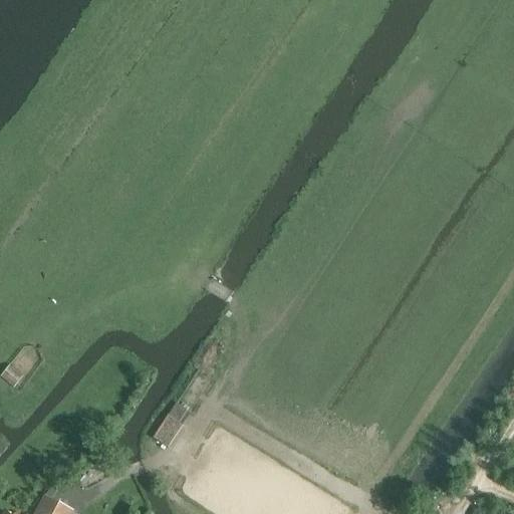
[(9,365),(0,376),(13,388),(22,376),(9,365)]
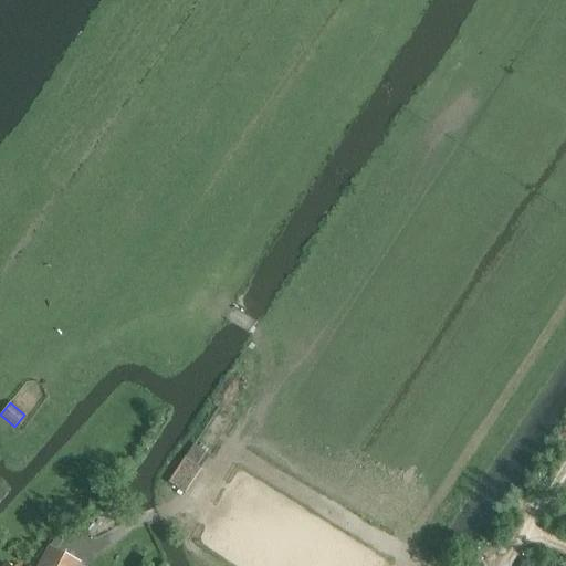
[(182,459),(167,483),(189,496),(205,473),(201,470),(185,460),(182,459)]
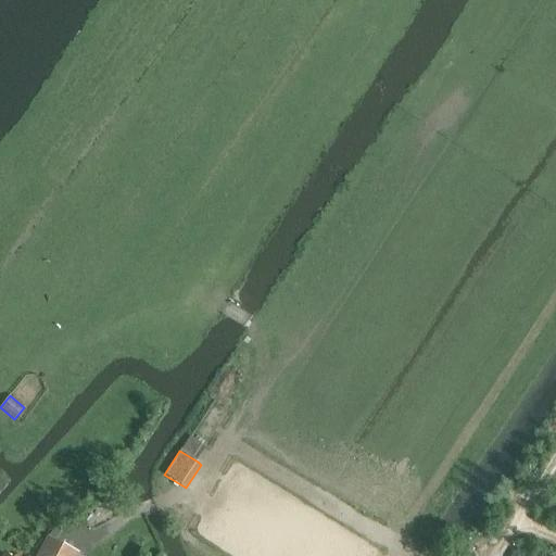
[(50,510),(40,526),(48,531),(58,516),(50,510)]
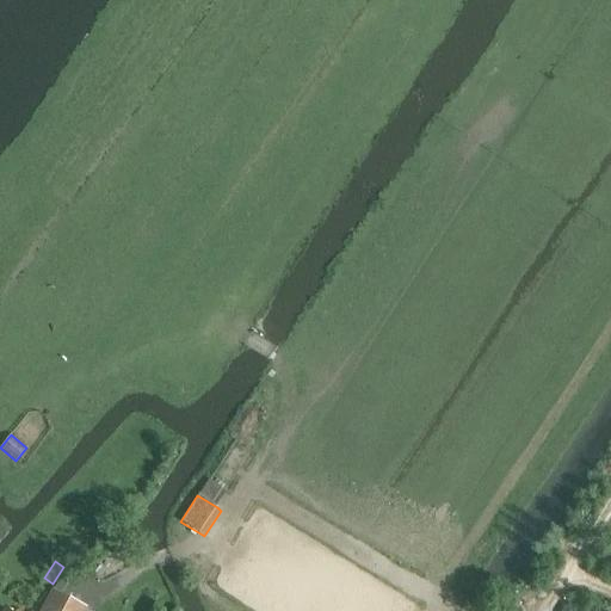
[(86,610),(87,609),(53,591),(42,610),(86,610)]
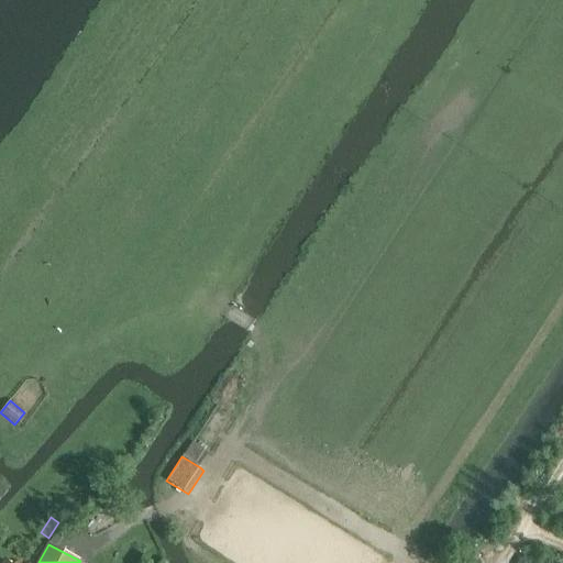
[(463,549),(462,562),(476,562),(477,550),(463,549)]
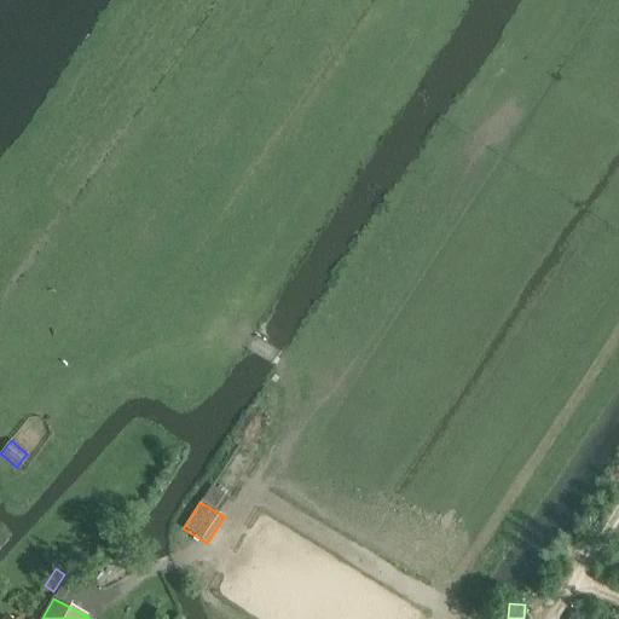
All buildings are outlined.
